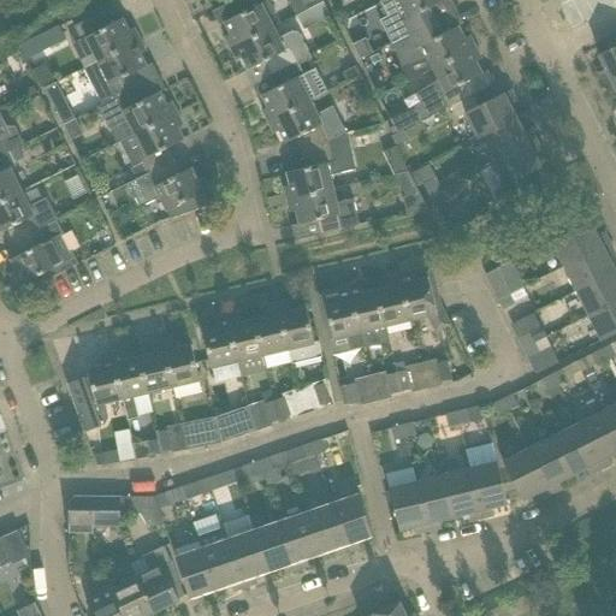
[(273,29),(266,16),(272,12),(267,3),(265,0),(236,0),(234,1),(241,13),(224,23),(230,35),(225,37),(231,49),(273,29)]
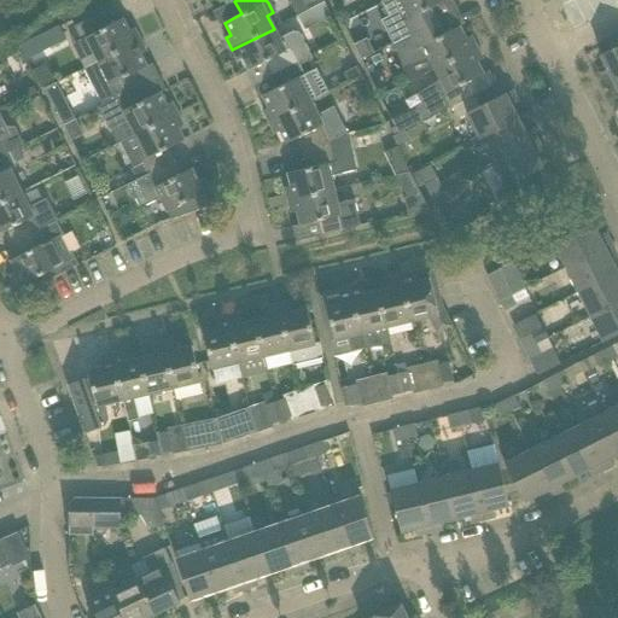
[(309,11),(325,4),(322,0),(301,0),(307,12),(309,11)]
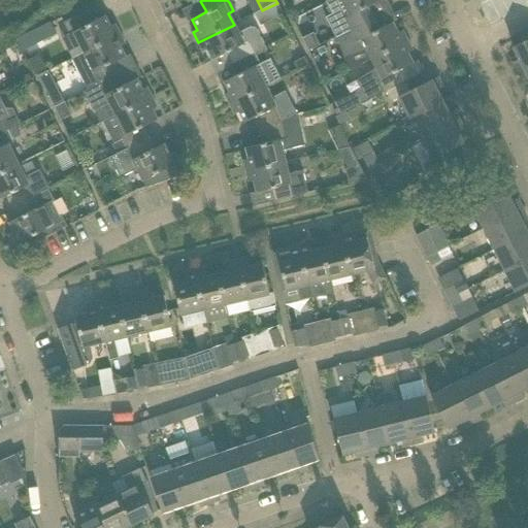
[(367,8),(381,1),(381,0),(330,0),(326,2),(332,14),(327,18),(336,37),(372,19),(367,8)]
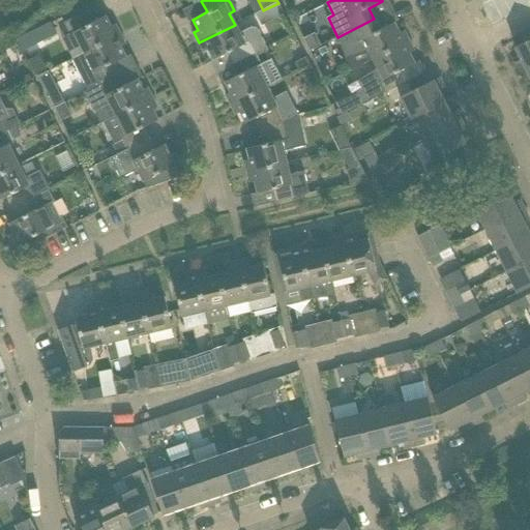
[(278,3),(265,9),(269,18),(282,10),(278,3)]
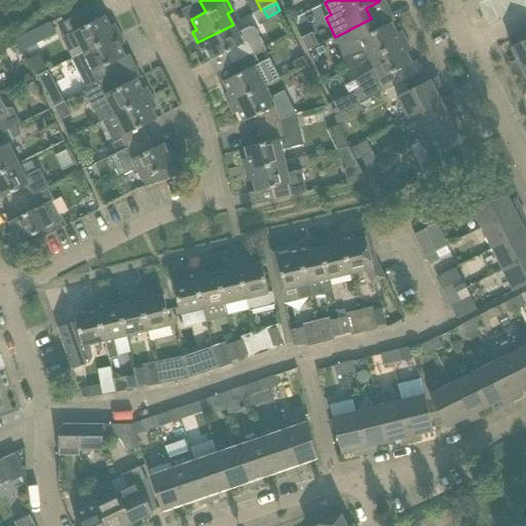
[(63,23),(69,35),(73,33),(83,52),(119,34),(114,25),(110,27),(104,16),(95,22),(88,10),(63,23)]
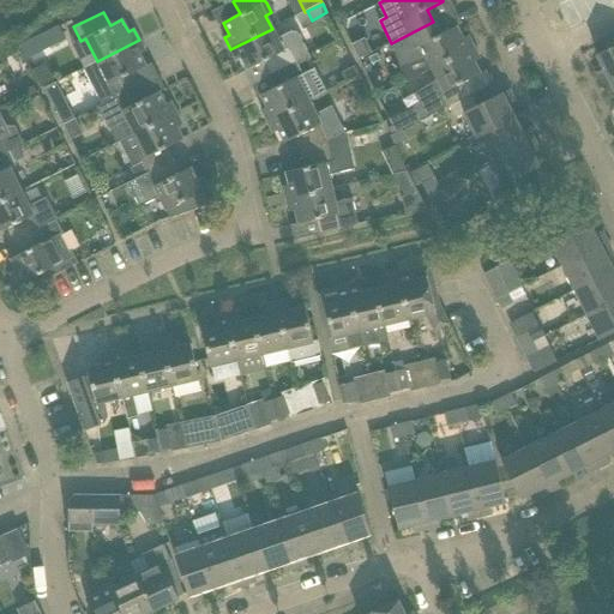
[(462,38),(456,26),(440,35),(433,22),(391,43),(401,67),(426,58),(432,68),(474,48),(468,36),(462,38)]
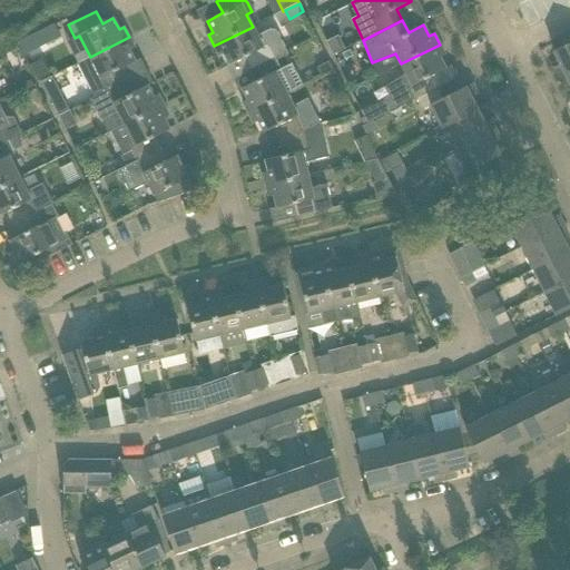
[(269,29),(256,35),(253,27),(214,46),(218,56),(224,53),(229,65),(245,57),(251,69),(275,58),(274,57),(286,50),(276,30),(269,29)]
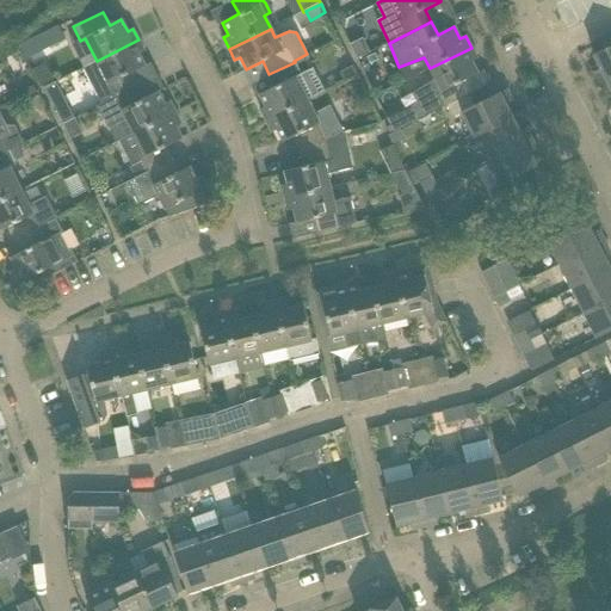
[(50,30),(19,45),(25,59),(56,43),(50,30)]
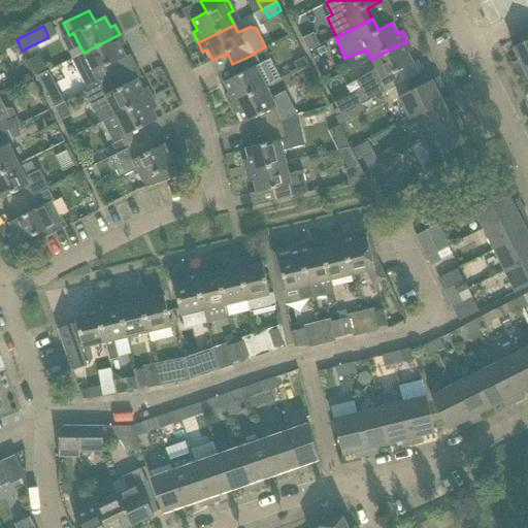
[(303,38),(309,51),(321,45),(315,33),(303,38)]
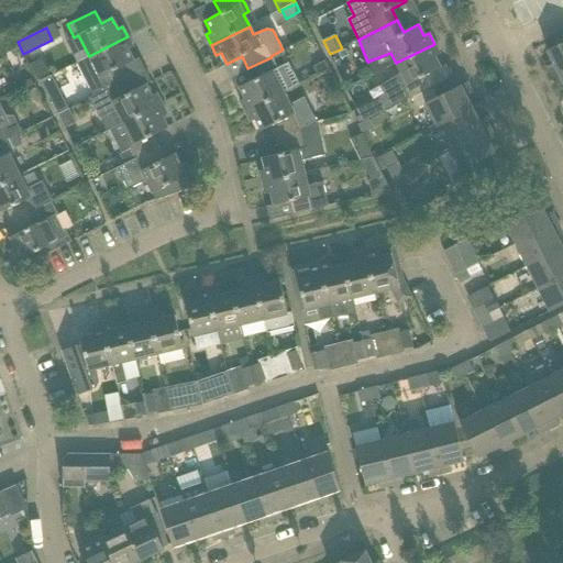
[(133,47),(128,36),(89,56),(76,63),(94,96),(94,97),(101,92),(124,80),(118,68),(133,62),(128,50),(133,47)]
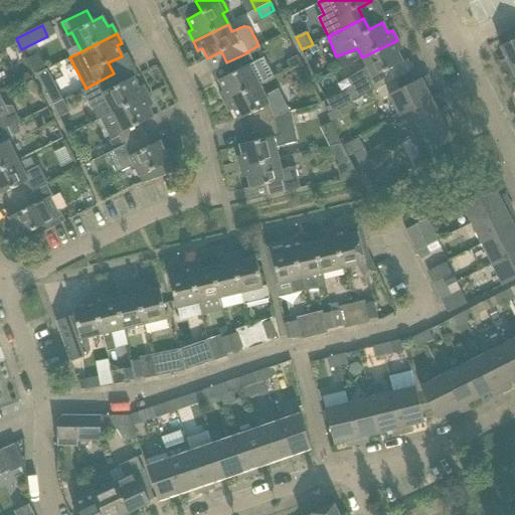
[(514,64),(514,38),(500,46),(506,58),(500,61),(505,70),(514,64)]
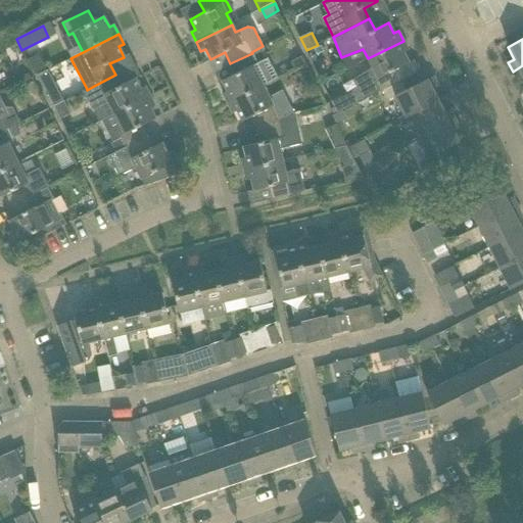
[(409,50),(403,41),(368,58),(372,67),(352,81),(364,99),(380,92),(400,82),(395,70),(409,63),(403,53),(409,50)]
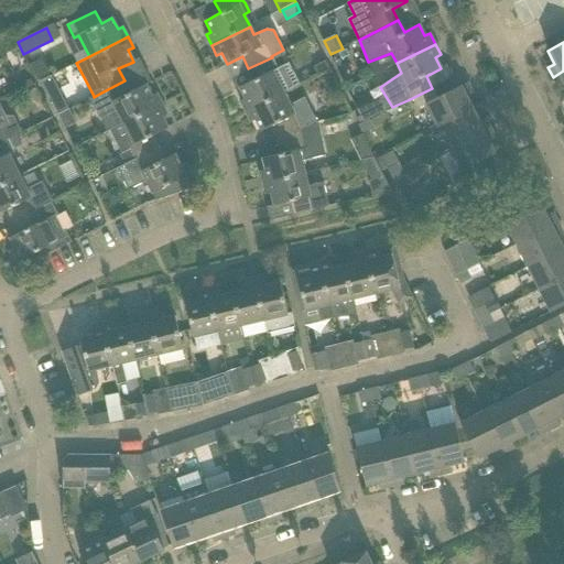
[(289,65),(279,69),(272,57),(248,68),(255,80),(239,87),(245,99),(239,101),(246,112),(284,94),(299,86),(289,65)]
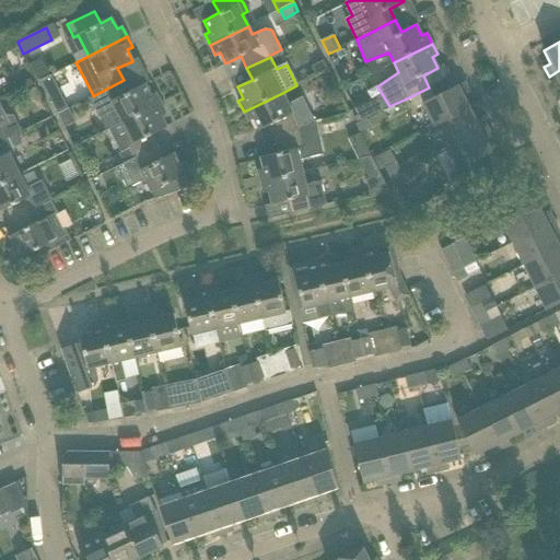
[(327,67),(323,59),(311,65),(315,73),(327,67)]
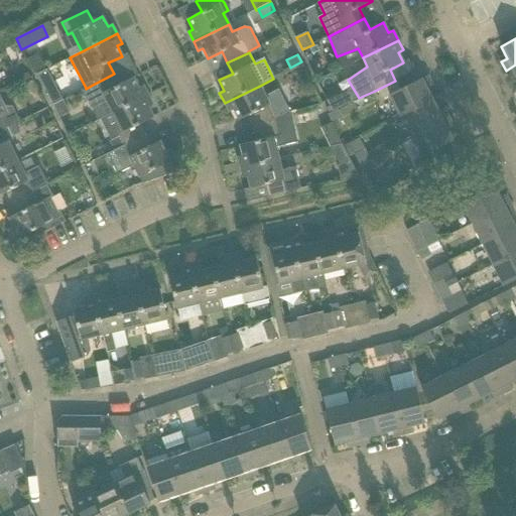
[(515,65),(506,71),(511,81),(515,77),(515,65)]
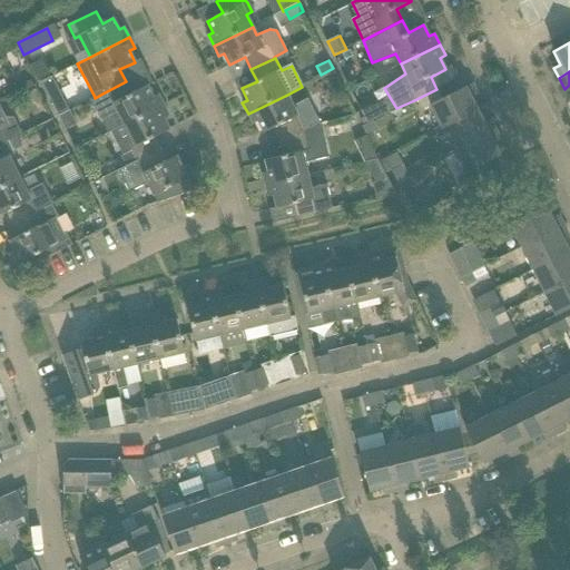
[(51,76),(41,81),(53,106),(64,101),(51,76)]
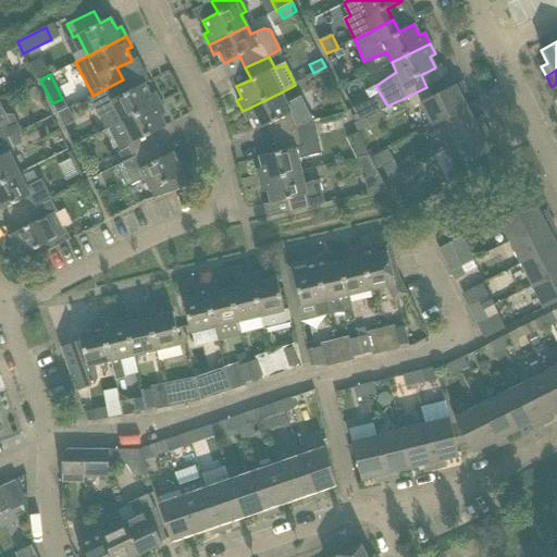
[(128,91),(123,79),(100,91),(93,96),(93,95),(88,97),(98,118),(115,109),(122,122),(160,102),(155,93),(149,95),(144,84),(128,91)]
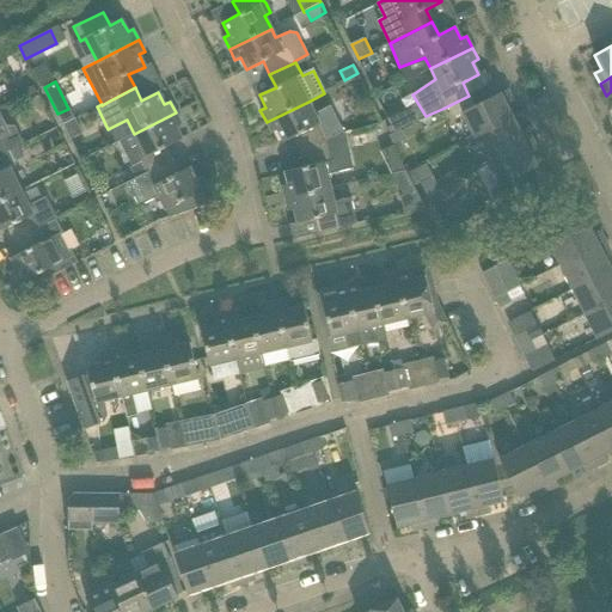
[(507,90),(485,101),(461,112),(475,138),(513,118),(506,105),(513,102),(507,90)]
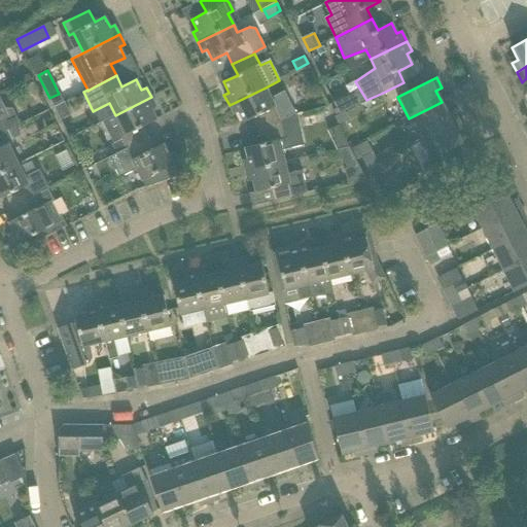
[(297,117),(285,91),(271,98),(266,88),(230,105),(234,114),(239,112),(244,123),(253,118),(258,131),(281,124),(297,117)]
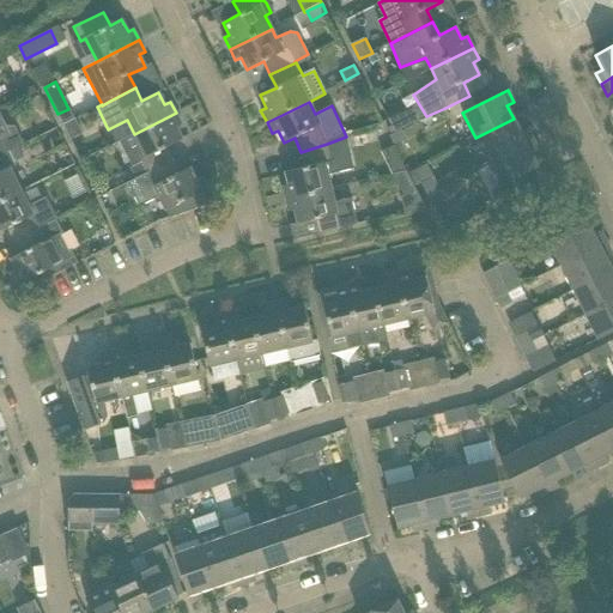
[(182,125),(176,113),(134,134),(146,157),(140,161),(147,173),(147,174),(173,161),(165,147),(182,139),(176,127),(182,125)]
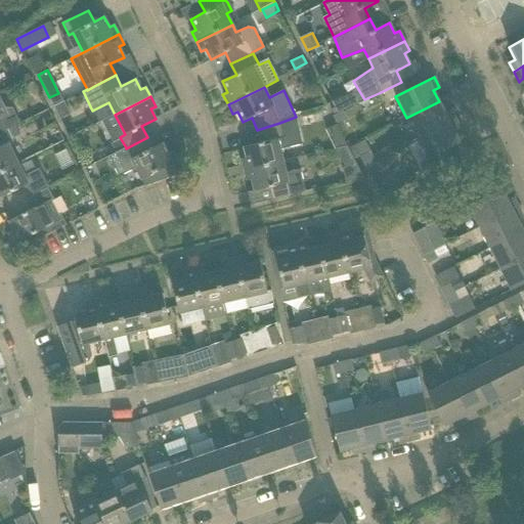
[(5,107),(0,97),(0,133),(7,130),(20,123),(13,108),(5,107)]
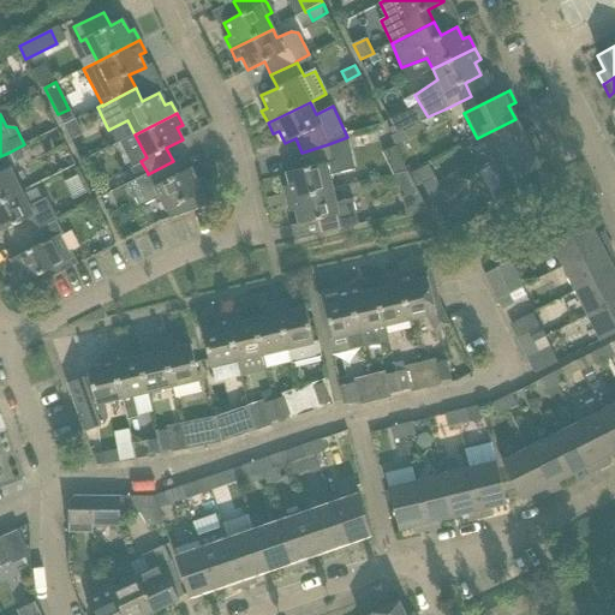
[(73,119),(63,125),(71,139),(82,135),(73,119)]
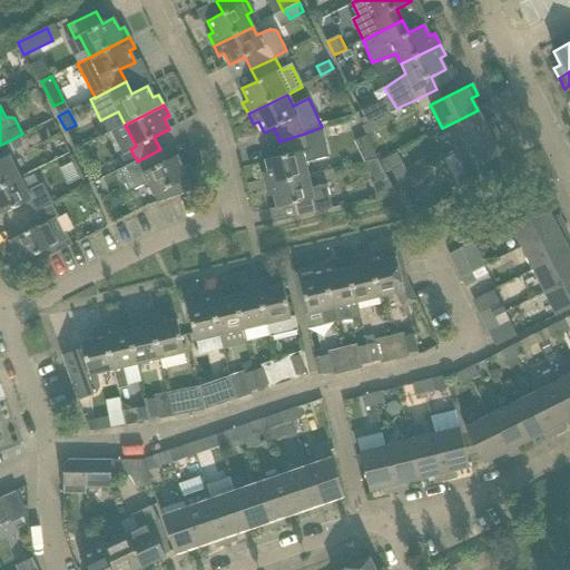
[(453,150),(495,129),(490,119),(483,123),(478,110),(442,128),(453,150)]
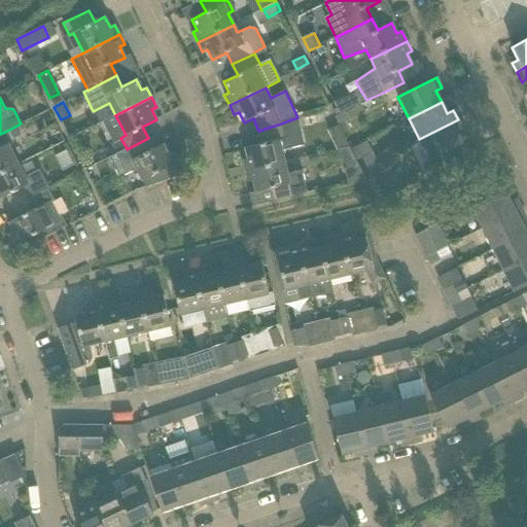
[(282,150),(304,145),(297,117),(281,124),(258,131),(261,144),(245,148),(247,160),(243,161),(246,173),(286,164),(282,150)]
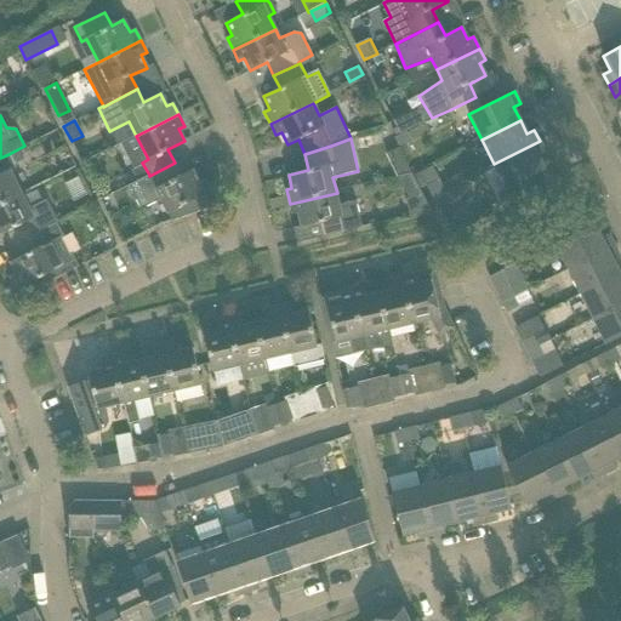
[(546,153),(540,141),(494,164),(507,189),(546,170),(539,155),(546,153)]
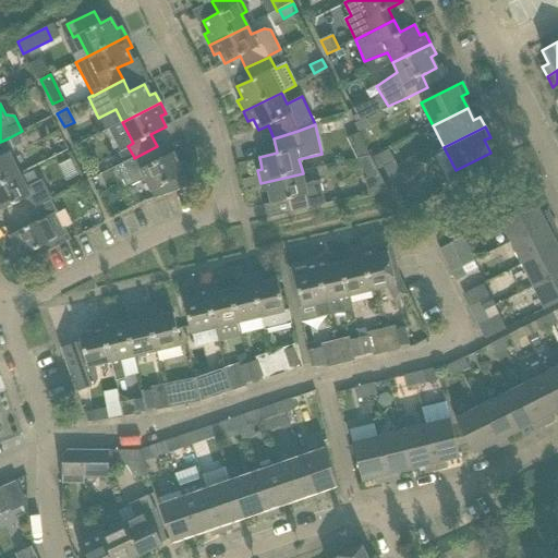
[(13,150),(13,148),(21,145),(16,134),(8,138),(0,142),(0,183),(20,173),(9,153),(13,150)]
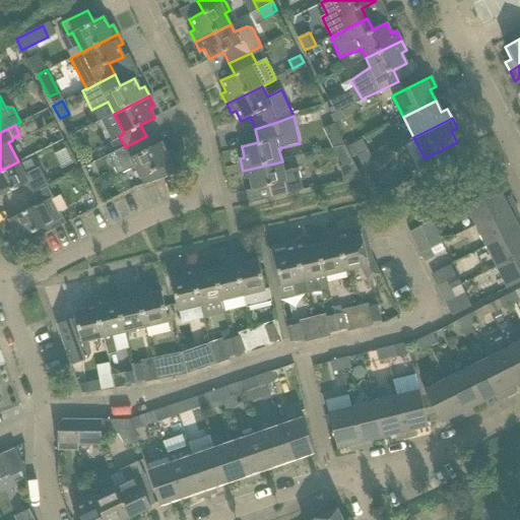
[(113,153),(109,154),(118,175),(122,173),(135,167),(140,179),(143,184),(143,185),(144,185),(172,176),(178,173),(173,163),(176,160),(171,150),(166,152),(160,142),(151,147),(146,136),(125,147),(125,146),(116,151),(115,152),(113,153)]
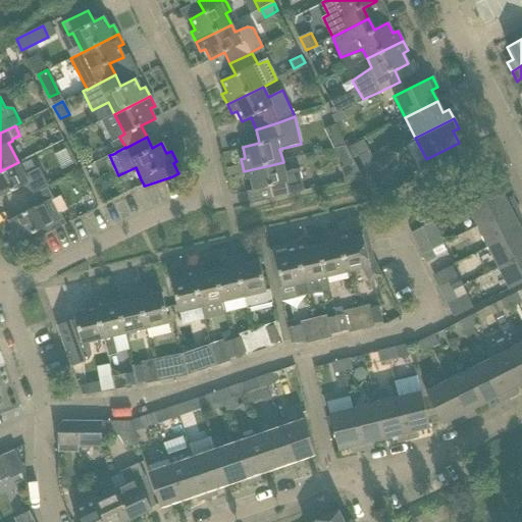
[(362,139),(353,144),(363,165),(373,160),(362,139)]
